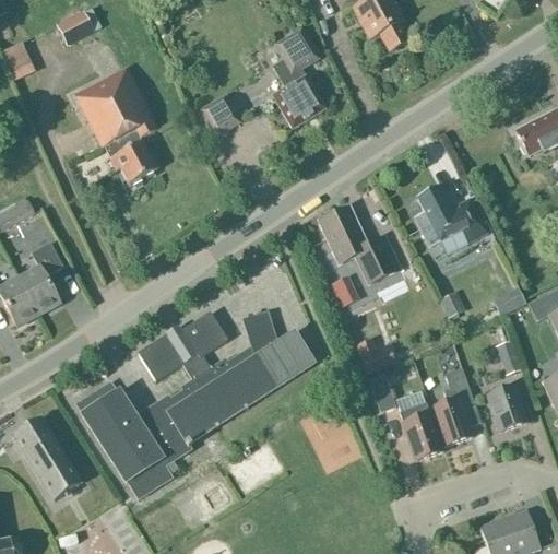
[(390,50),(410,38),(400,21),(406,16),(396,0),(361,0),(353,6),(370,37),(380,32),(390,50)]
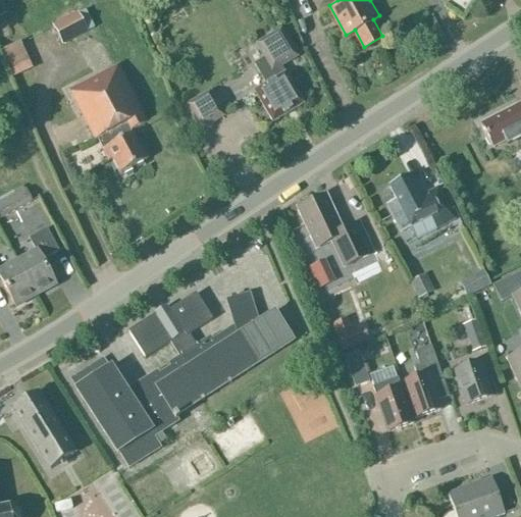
[(53,22),(62,40),(62,41),(88,28),(79,10),(53,22)]
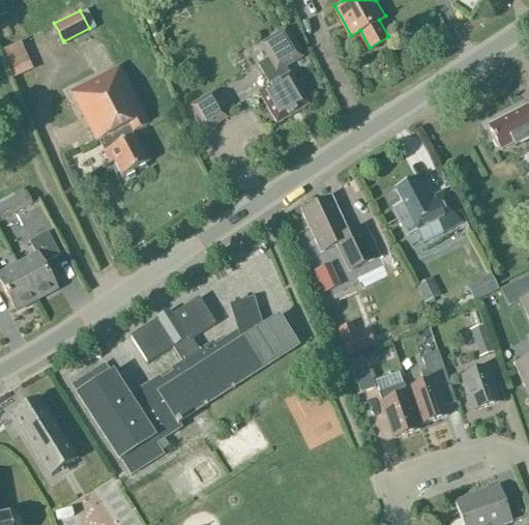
[(277,120),(309,101),(291,70),(290,70),(286,64),(302,54),(287,27),(261,41),(270,56),(260,62),(271,82),(259,89),(277,120)]
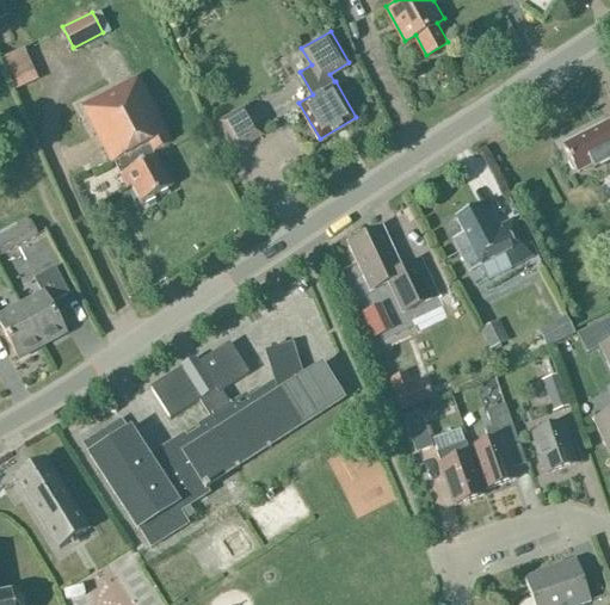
[(17,85),(41,75),(28,43),(2,54),(17,85)]
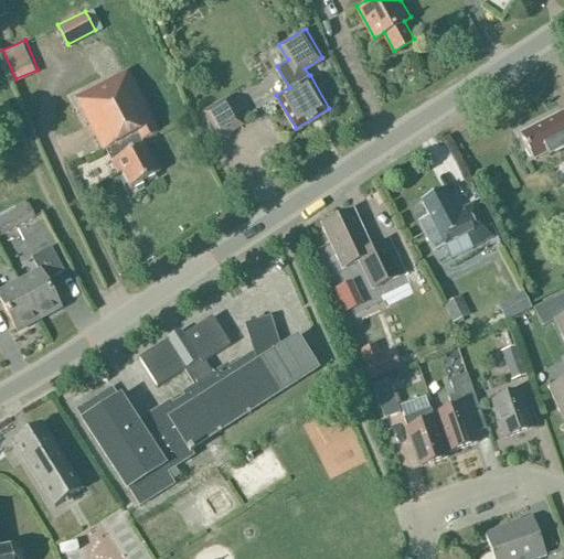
[(160,129),(146,101),(128,67),(76,94),(104,148),(113,143),(114,148),(108,151),(112,158),(118,171),(123,169),(130,184),(135,182),(136,184),(144,180),(142,178),(159,169),(145,141),(144,141),(142,139),(160,129)]
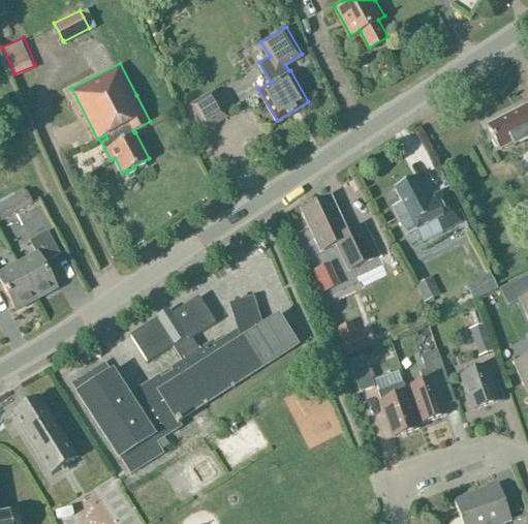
[(205,127),(227,114),(213,90),(191,103),(205,127)]
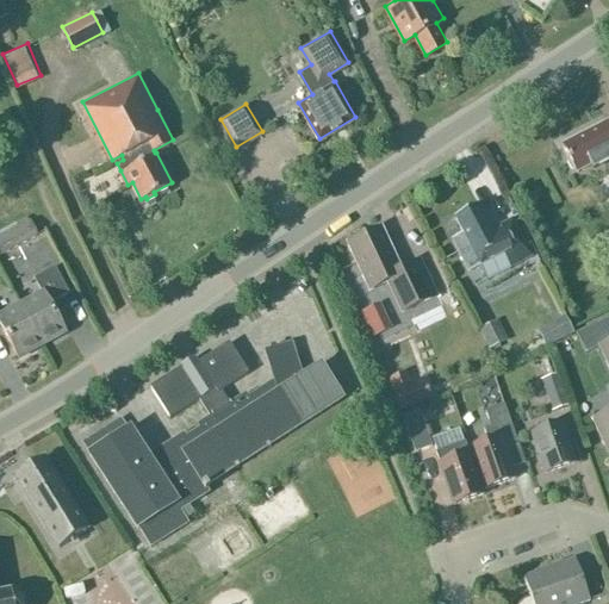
[(600,123),(563,142),(570,155),(567,156),(572,166),(575,164),(577,169),(591,161),(596,169),(608,162),(608,118),(600,123)]
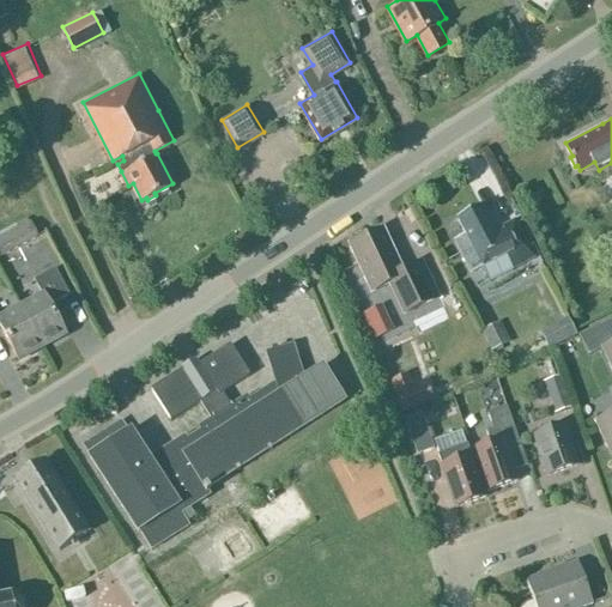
[(471,269),(483,263),(490,277),(535,254),(515,216),(495,226),(483,202),(458,214),(466,230),(454,236),(471,269)]
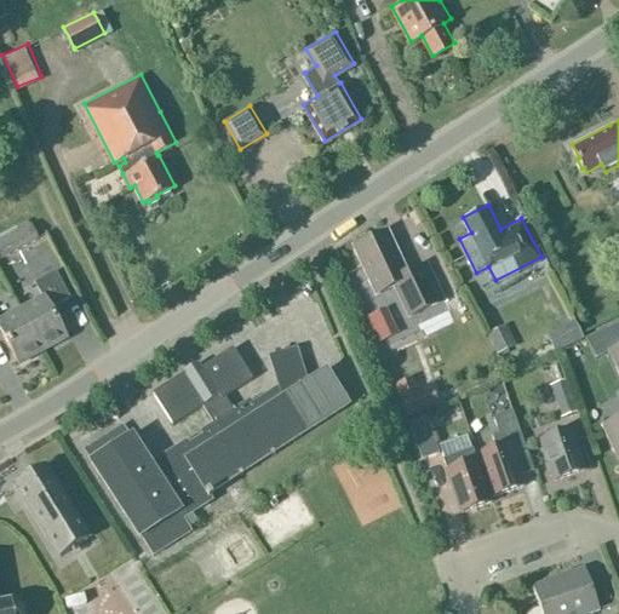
[(0,248),(3,254),(39,236),(32,222),(0,239),(0,248)]
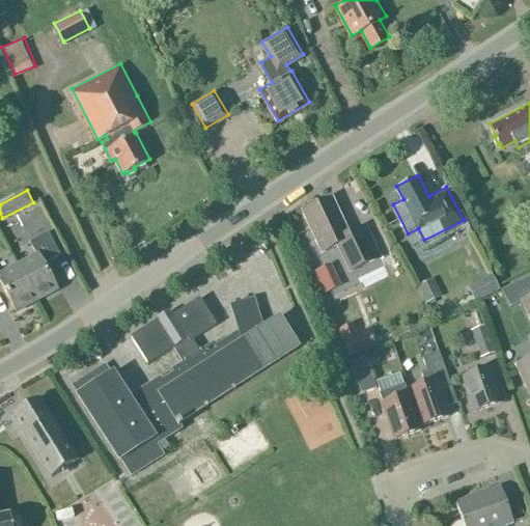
[(350,231),(332,195),(303,210),(322,249),(338,242),(350,269),(381,254),(366,223),(350,231)]
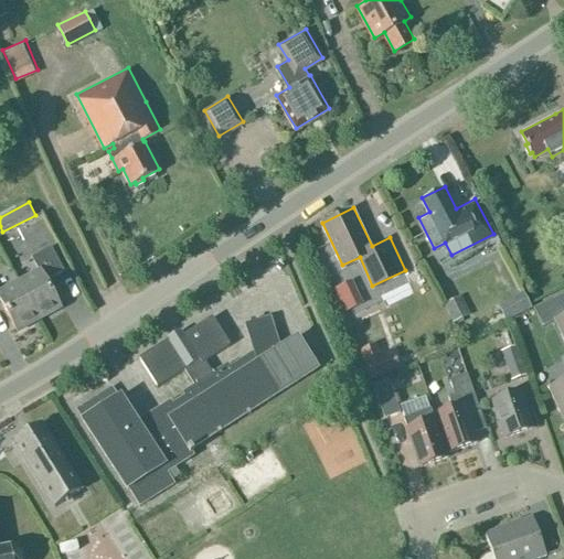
[(19,279),(39,316),(61,304),(46,277),(64,267),(51,244),(32,254),(40,268),(19,279)]
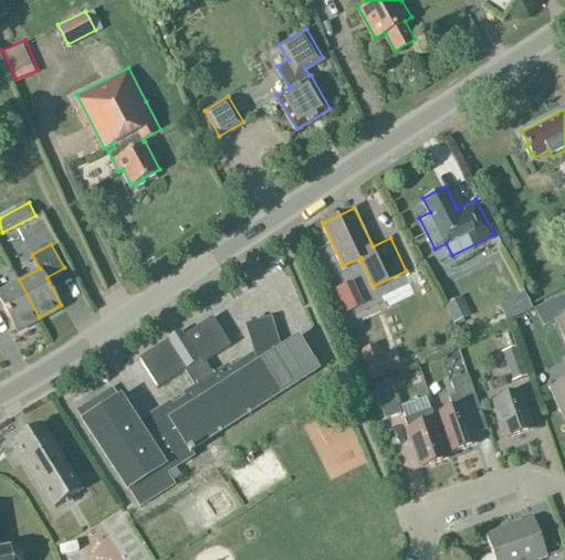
[(0,302),(2,300),(18,328),(39,317),(19,280),(0,289),(0,302)]
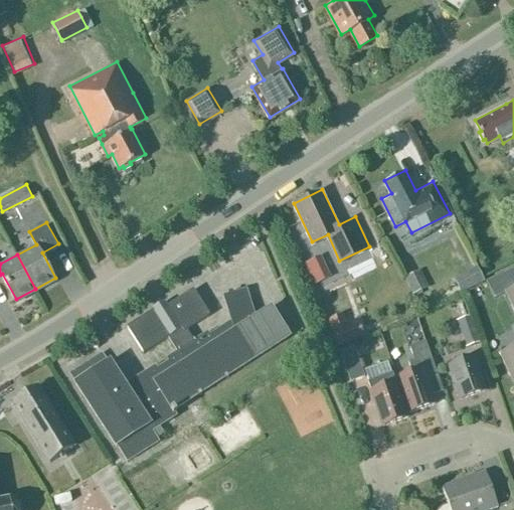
[(478,264),(455,276),(462,290),(485,278),(478,264)]
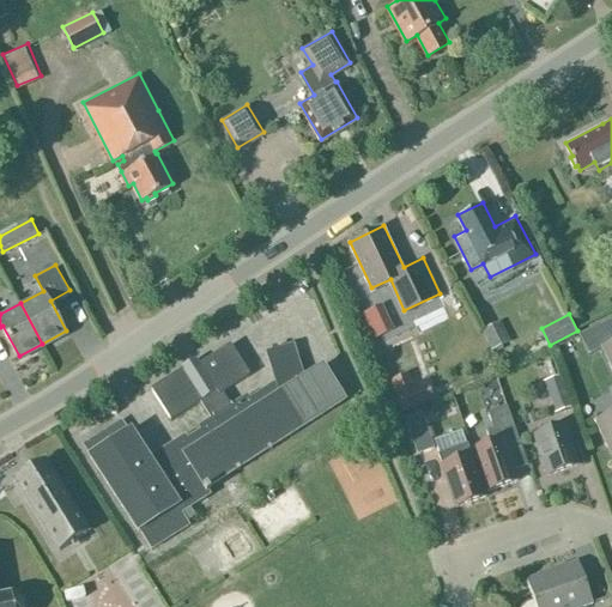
[(492,346),(510,338),(501,317),(483,326),(492,346)]
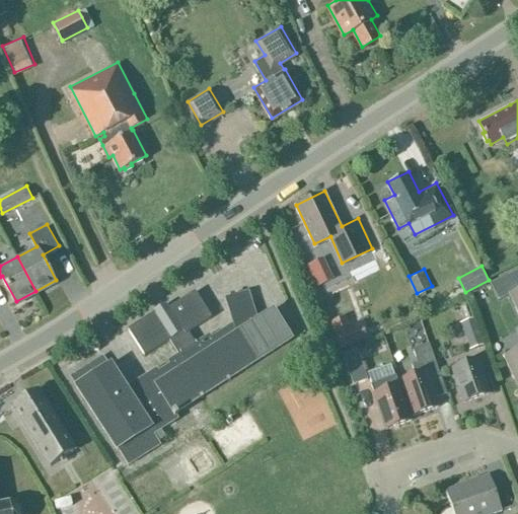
[(103,354),(71,374),(77,383),(118,447),(119,446),(129,461),(159,442),(152,431),(177,415),(176,414),(178,413),(175,409),(200,393),(202,395),(204,393),(203,391),(227,376),(228,378),(230,376),(229,375),(253,359),(292,336),(274,307),(257,318),(248,289),(235,293),(234,291),(231,292),(232,294),(226,296),(234,320),(212,336),(210,332),(196,341),(189,329),(212,314),(195,288),(168,305),(170,308),(158,316),(154,309),(128,326),(145,353),(169,337),(179,351),(169,358),(171,361),(158,369),(156,366),(125,386),(109,362),(103,354)]
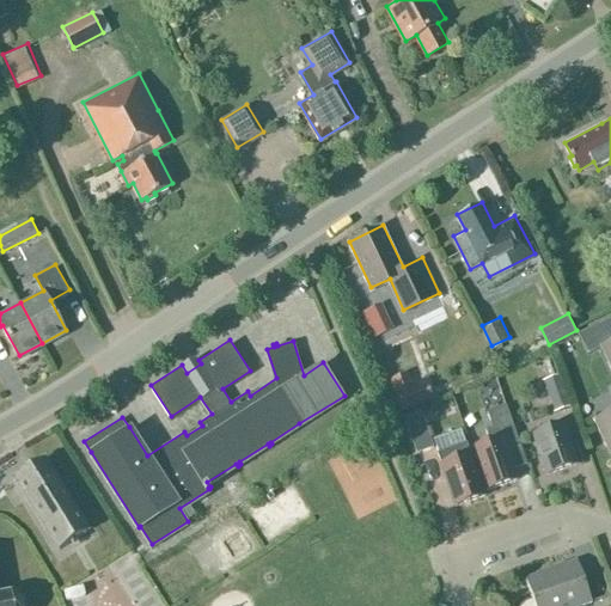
[(402,405),(433,396),(427,378),(414,383),(409,369),(391,375),(402,405)]
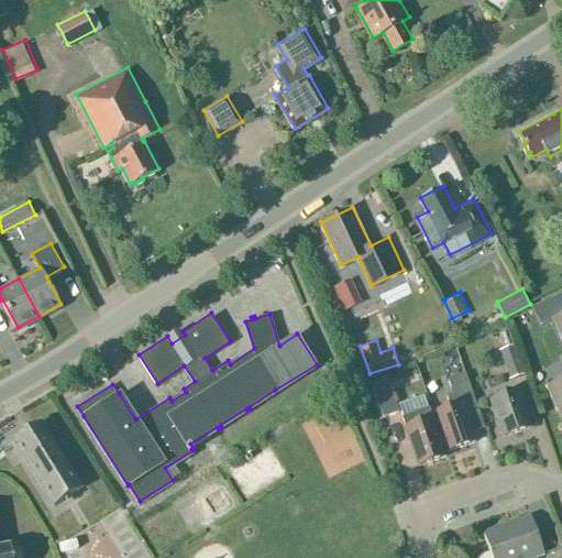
[(510,376),(526,371),(516,341),(500,347),(510,376)]
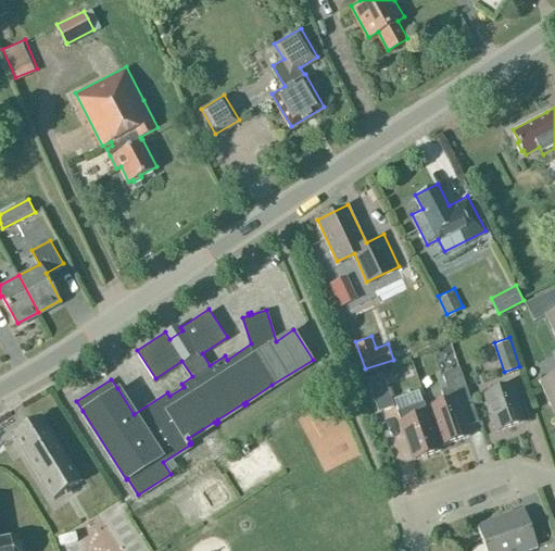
[(442,442),(469,433),(459,404),(471,400),(459,365),(443,371),(448,385),(441,387),(445,399),(429,404),(442,442)]
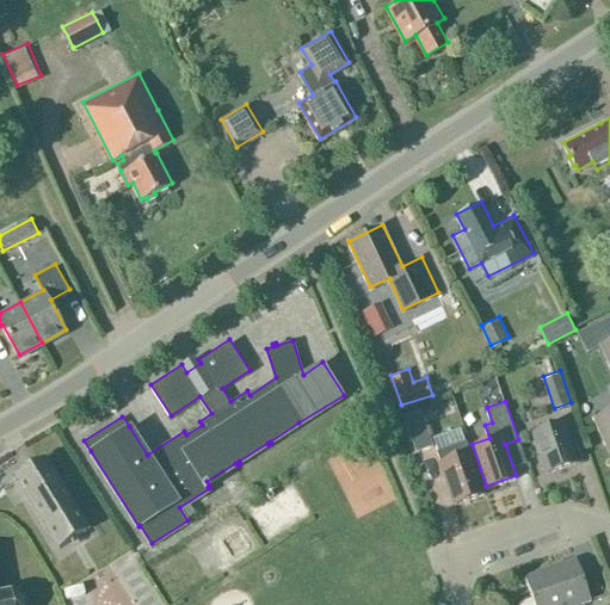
[(609,408),(595,415),(609,446),(609,408)]
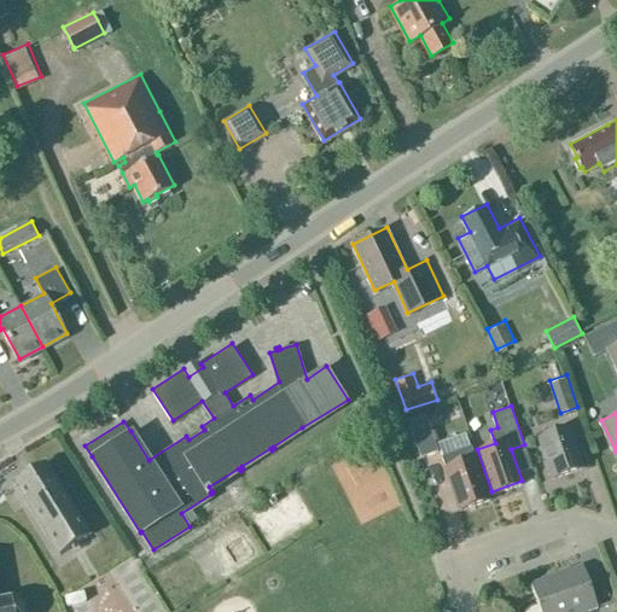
[(412,420),(423,453),(437,447),(426,415),(412,420)]
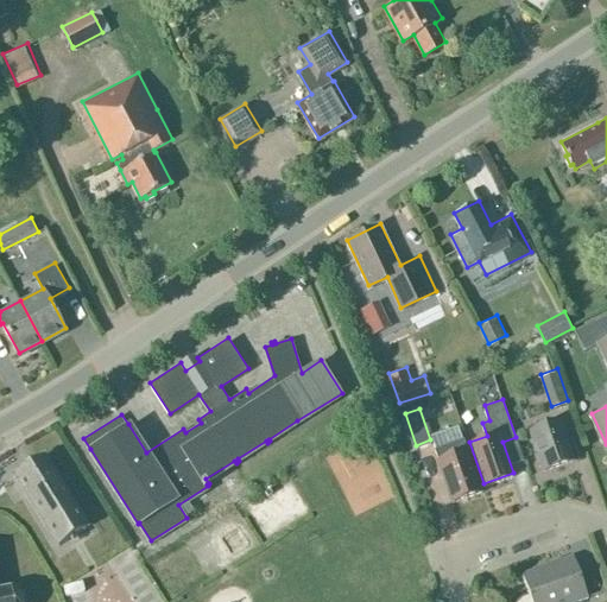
[(544,468),(574,457),(560,418),(531,428),(544,468)]
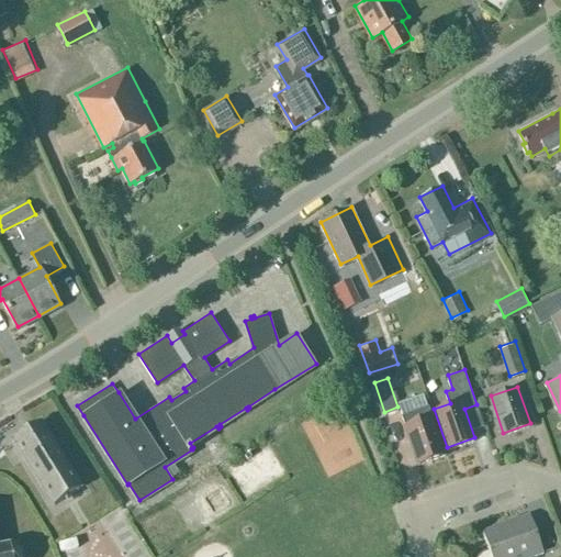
[(429,404),(402,413),(418,461),(446,453),(429,404)]
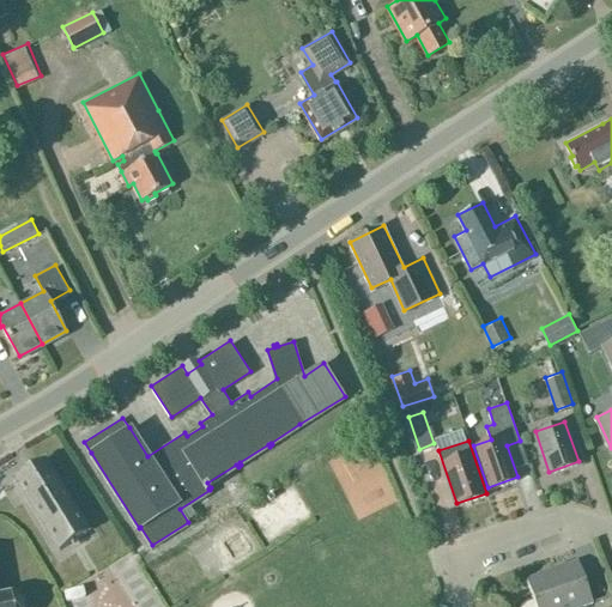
[(16,473),(60,546),(89,528),(44,455),(16,473)]
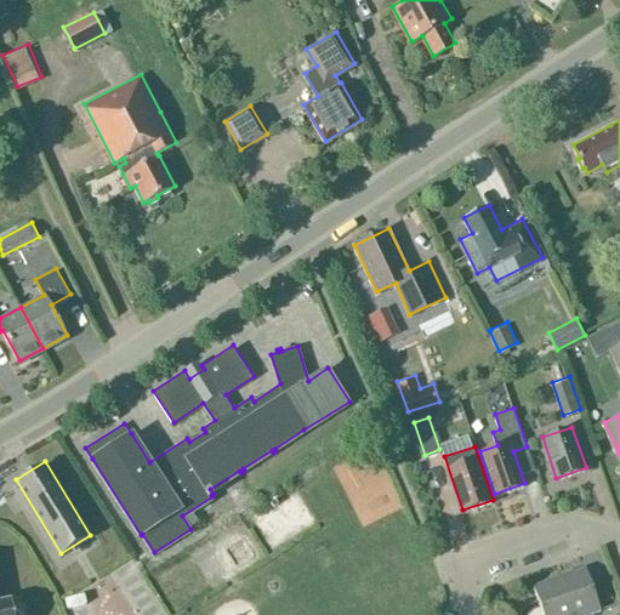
[(586,565),(559,574),(574,614),(584,614),(584,613),(601,607),(586,565)]
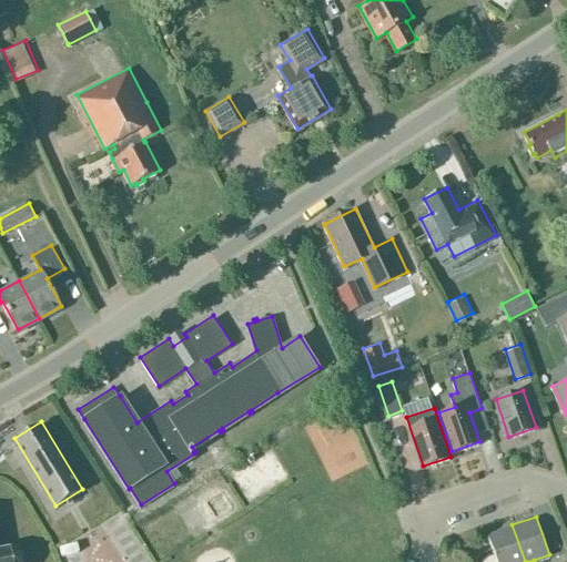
[(525,561),(512,524),(487,533),(497,561),(525,561)]
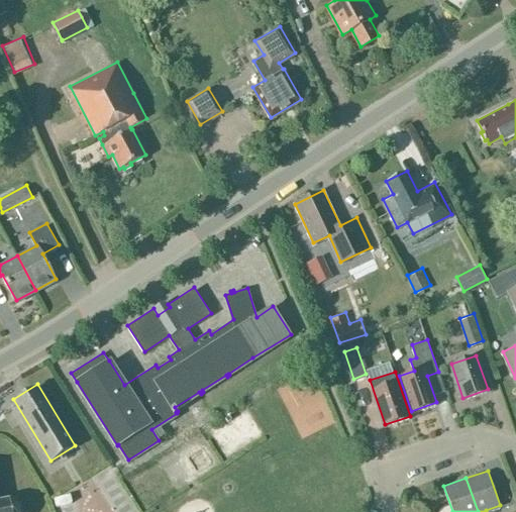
[(21,511),(20,505),(20,504),(19,503),(11,498),(9,497),(9,498),(0,499),(0,511),(21,511)]
